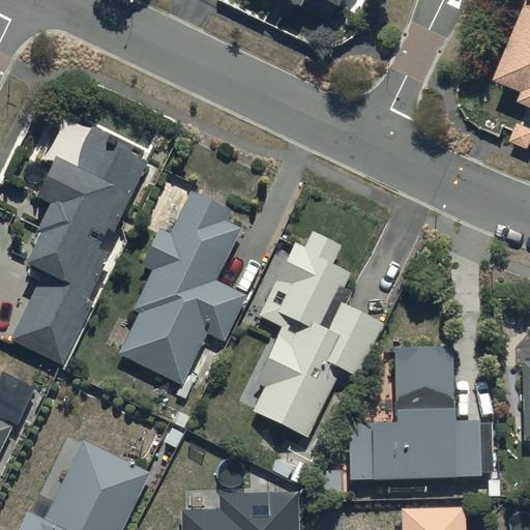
[(285,0),(296,5),(298,0),(303,0),(329,11),(333,0),(285,0)]
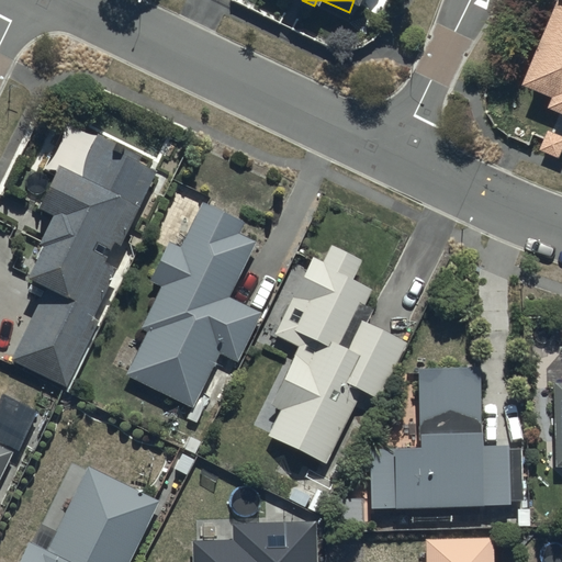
[(561,0),(558,0),(526,78),(557,90),(551,103),(561,107),(561,0)]
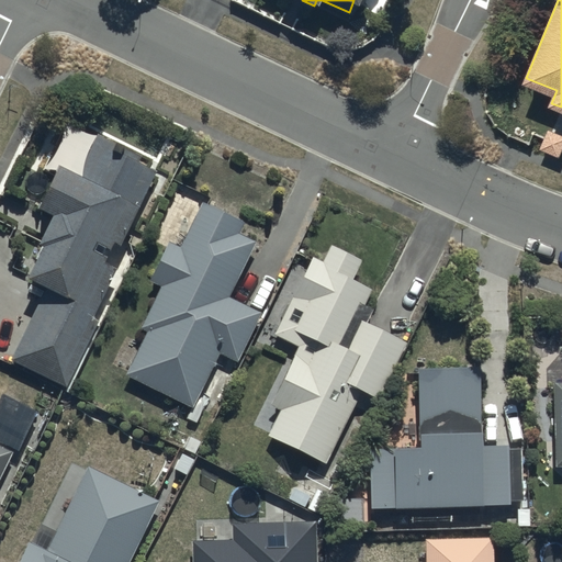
[(77,173),(53,163),(34,206),(48,213),(34,243),(37,244),(25,272),(47,282),(11,360),(64,384),(94,319),(91,317),(114,267),(101,260),(110,242),(116,244),(152,167),(121,154),(125,145),(96,132),(77,173)]
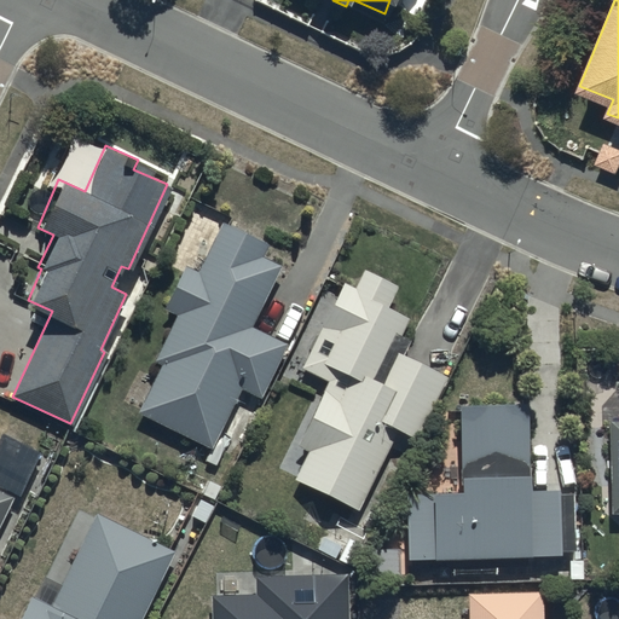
[(161,362),(136,409),(209,449),(241,389),(256,398),(285,343),(252,327),(282,268),(260,256),(267,243),(223,220),(196,272),(183,265),(161,307),(174,314),(151,357),(161,362)]
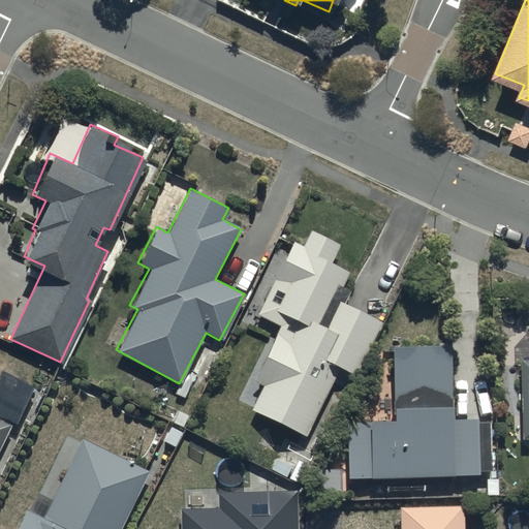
[(278,323),(250,378),(262,384),(251,408),(306,436),(340,368),(354,376),(382,321),(344,302),(350,289),(341,285),(348,271),(330,260),(338,244),(310,229),(302,244),(292,240),(256,312),(278,323)]
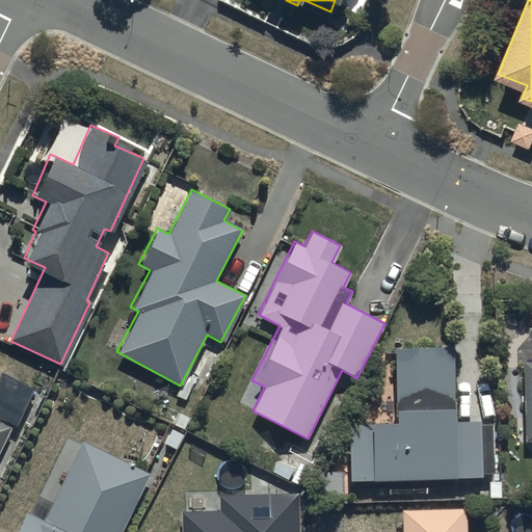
[(396,422),(347,423),(349,480),(480,476),(480,473),(493,473),(491,423),(478,424),(478,419),(452,420),(450,345),(394,347),(396,422)]
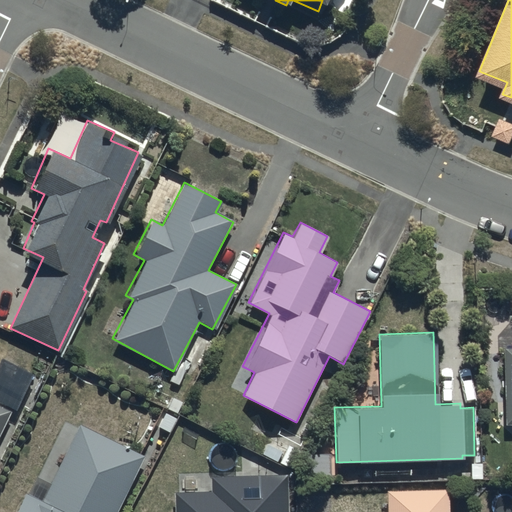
[(511,347),(502,348),(505,423),(511,422),(511,347)]
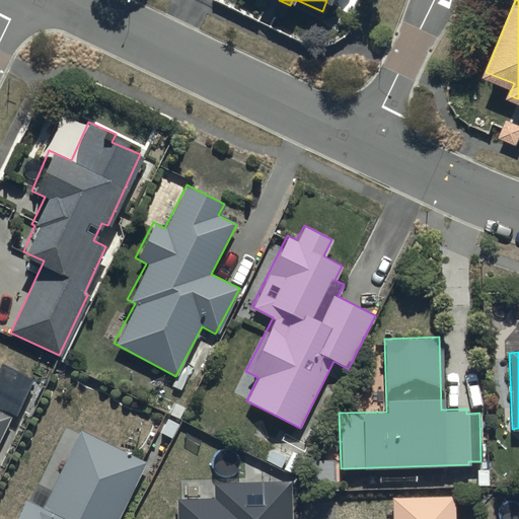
[(0,434),(9,416),(0,412),(0,434)]
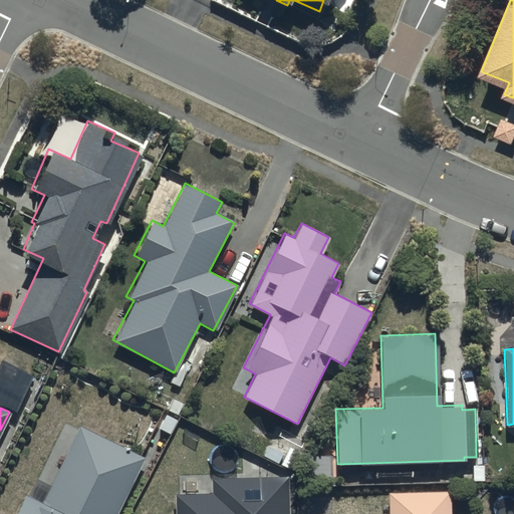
[(115,513),(143,456),(77,426),(43,501),(23,492),(12,513),(115,513)]
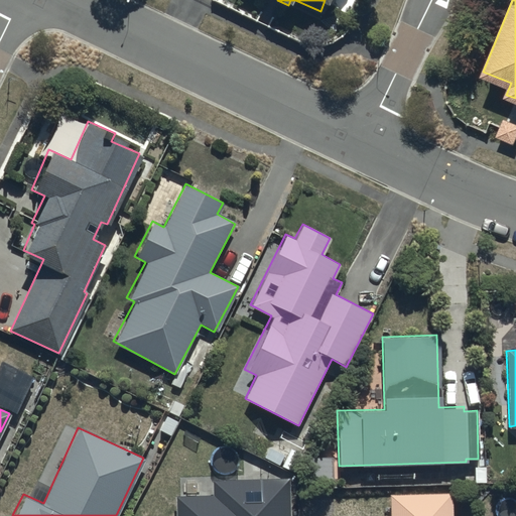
[(287,515),(287,477),(211,479),(211,494),(173,495),(173,515),(287,515)]
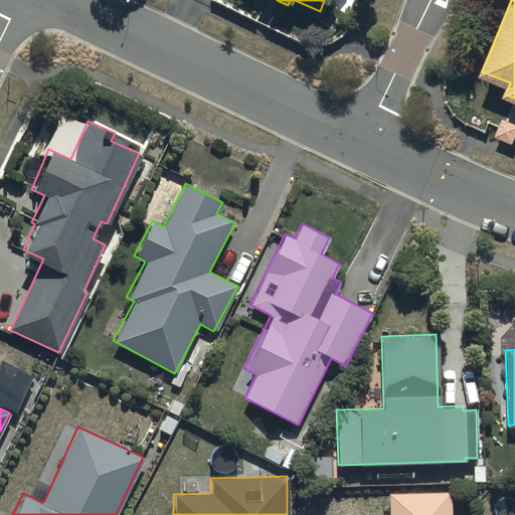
[(450,514),(450,492),(386,493),(386,514),(450,514)]
